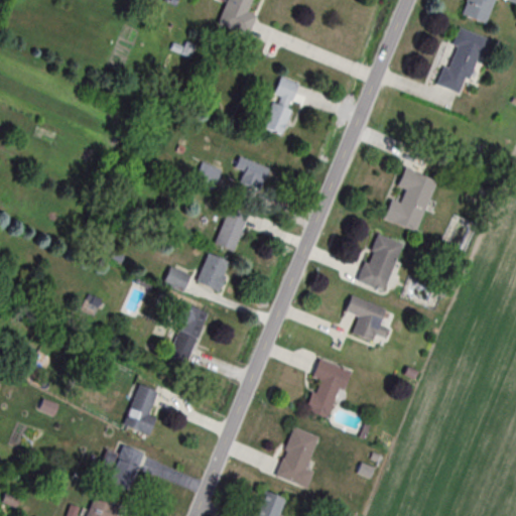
[(261,0),(226,0),(218,26),(249,36),(261,0)]
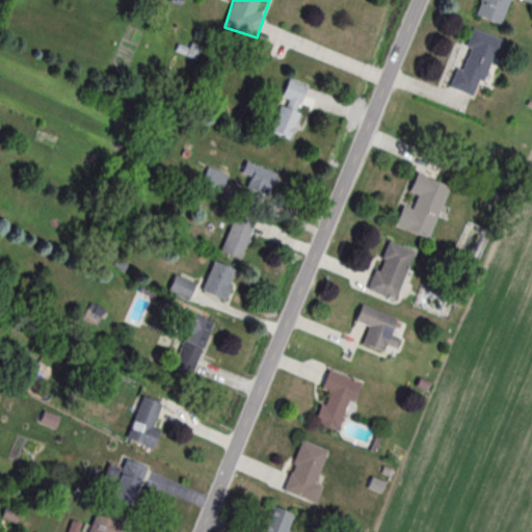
[(531,0),(480,0),(476,17),(502,24),(508,0),(519,0),(531,3),(531,0)]
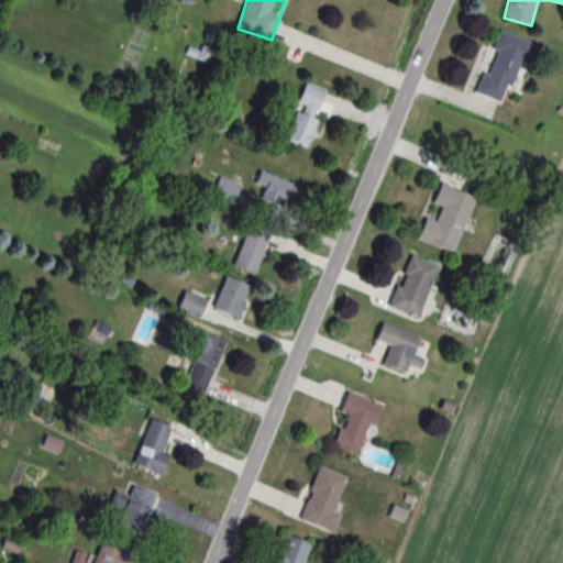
[(530,42),(500,31),(477,94),(507,105),(530,42)]
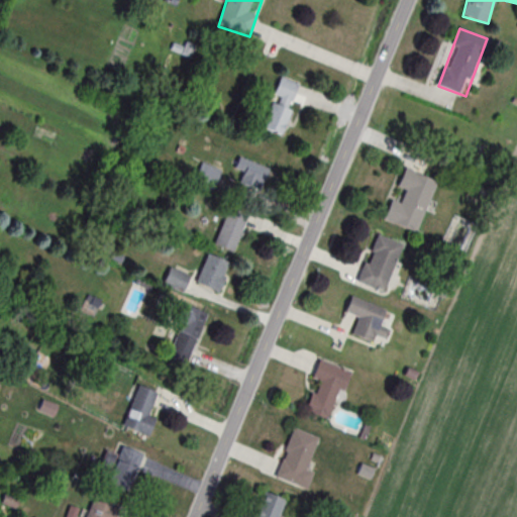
[(282,135),(300,84),(280,77),(262,128),(282,135)]
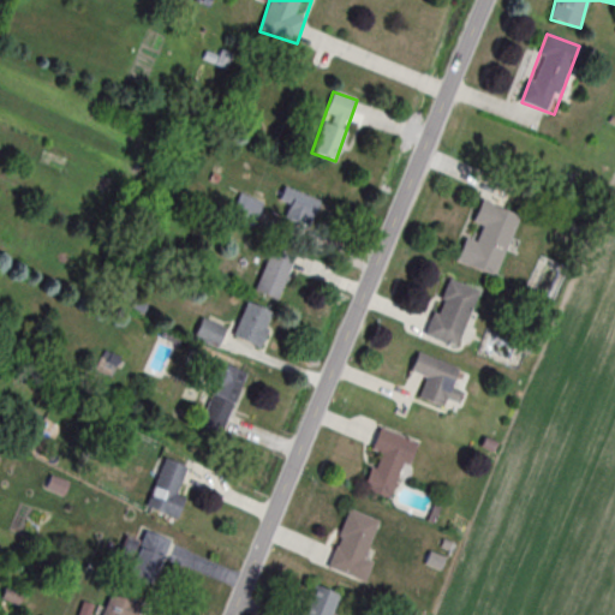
[(284,203),(279,216),(311,227),(320,201),(282,187),(278,201),(284,203)]
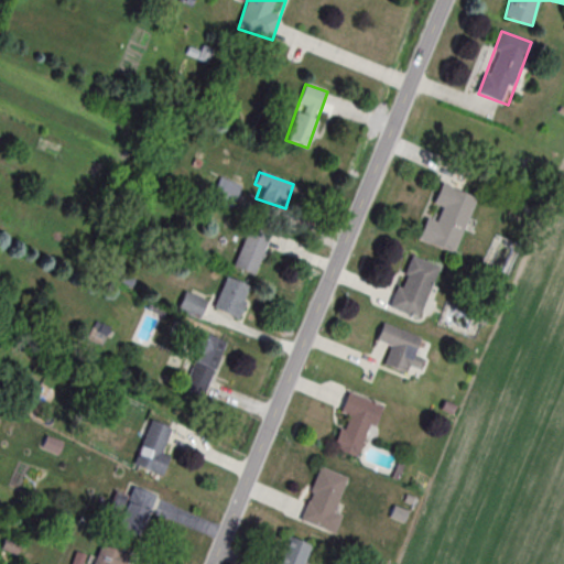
[(209,199),(231,208),(241,187),(219,177),(209,199)]
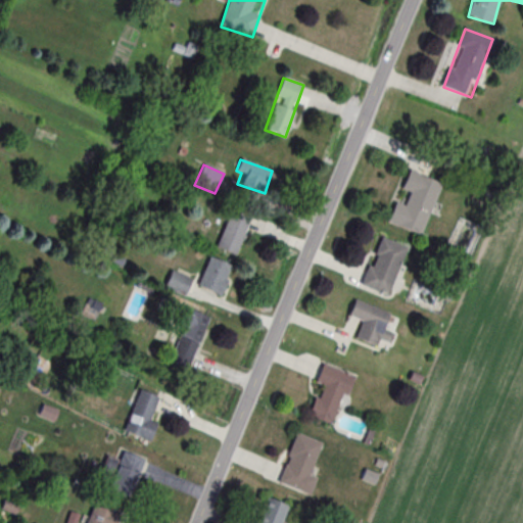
[(442,183),(410,171),(402,190),(410,193),(405,205),(395,202),(388,223),(422,236),(442,183)]
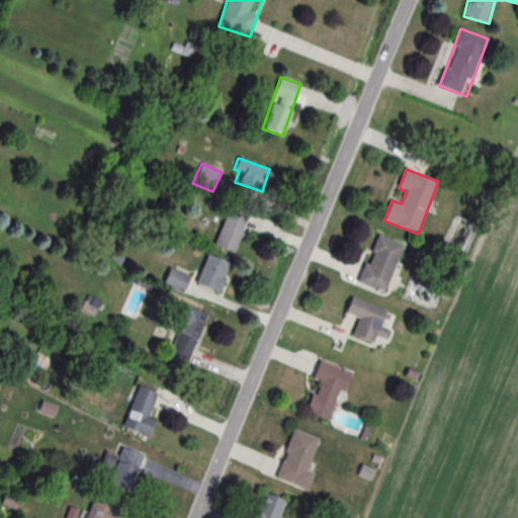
[(233,253),(249,218),(230,208),(213,244),(233,253)]
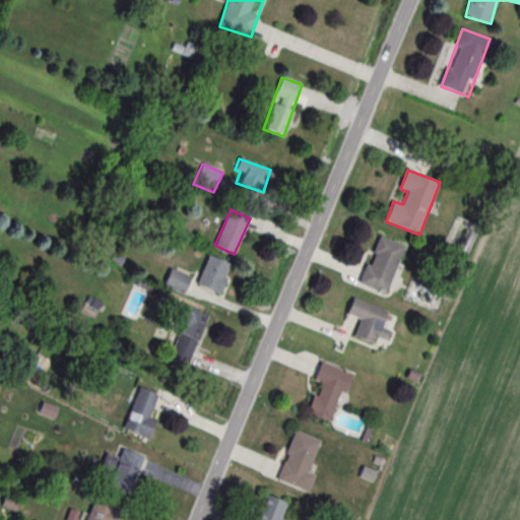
[(404,245),(378,237),(361,284),(387,294),(404,245)]
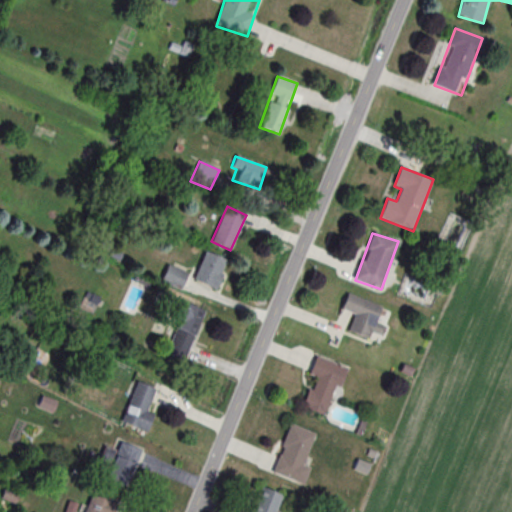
[(216,290),(228,261),(205,251),(193,280),(216,290)]
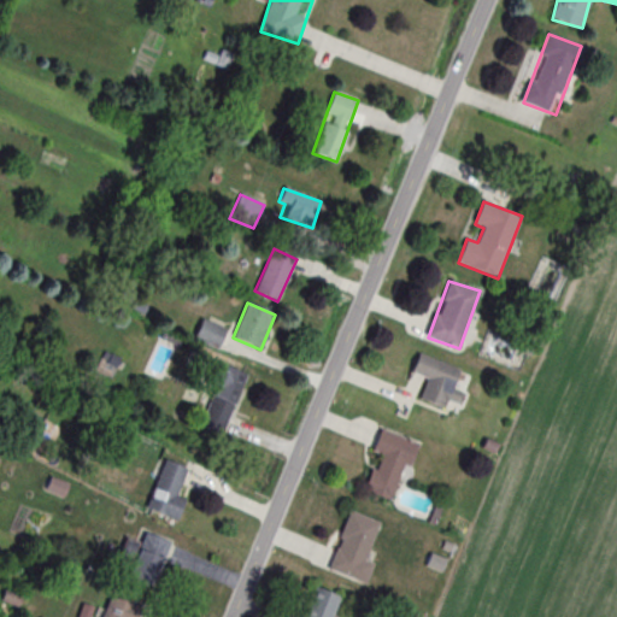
[(212,342),(221,329),(205,321),(197,335),(212,342)]
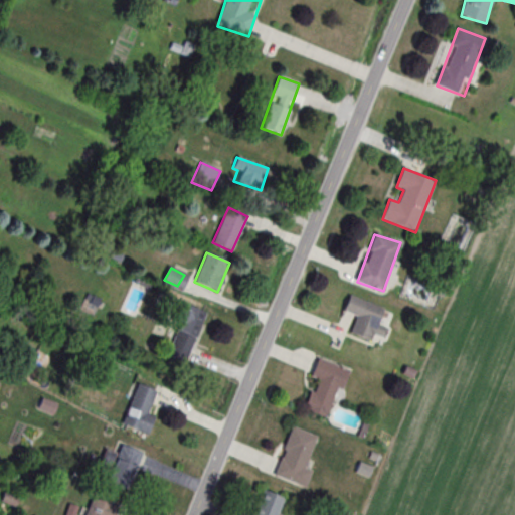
[(349,297),(344,312),(357,316),(351,333),(383,344),(394,312),(349,297)]
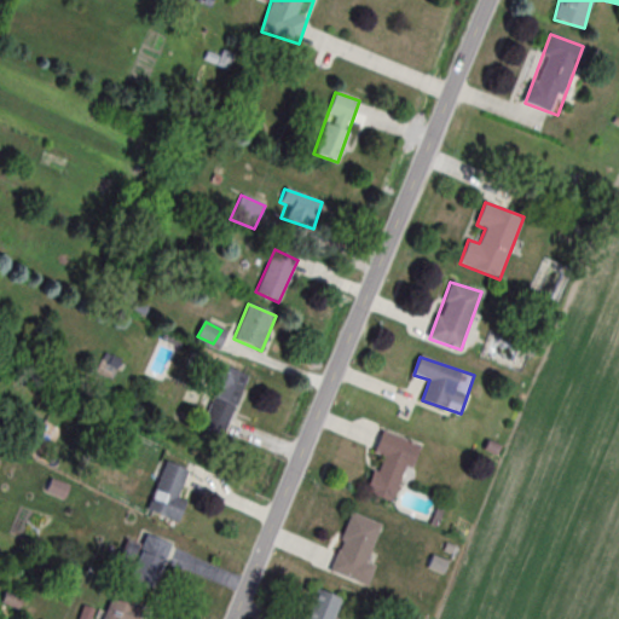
[(248,376),(224,366),(200,426),(224,435),(248,376)]
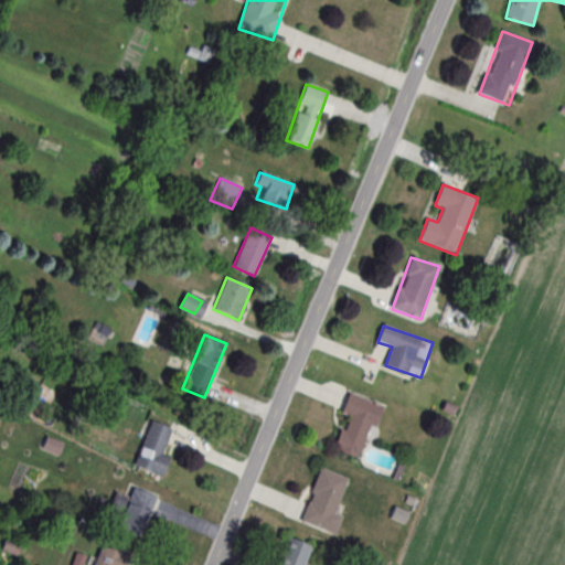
[(381,405),(350,393),(341,415),(348,417),(334,449),(361,459),(381,405)]
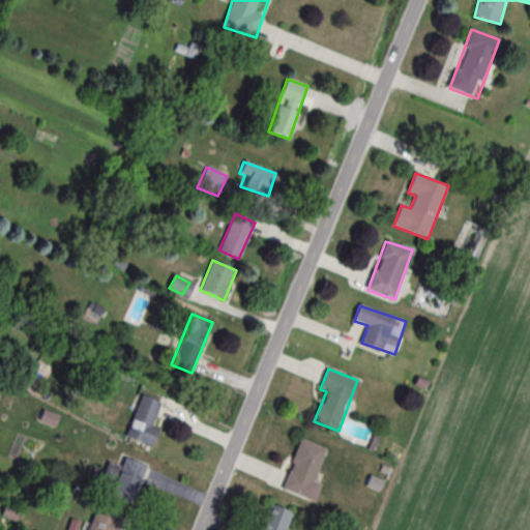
[(124,436),(151,447),(159,429),(152,424),(162,404),(143,395),(124,436)]
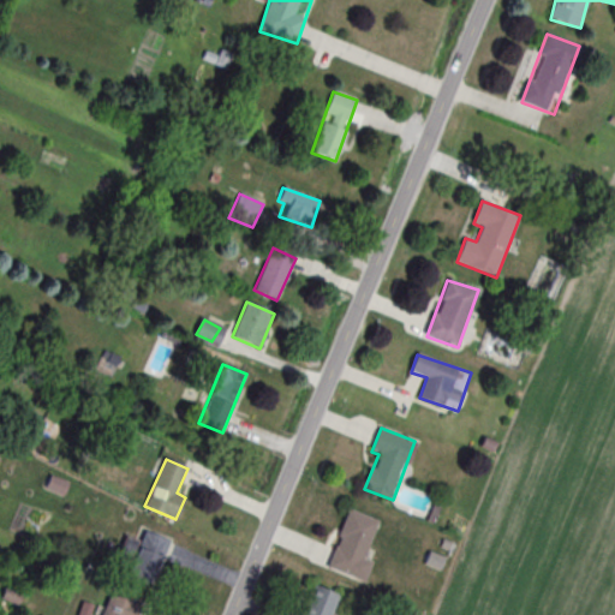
[(366,559),(380,520),(348,509),(328,569),(366,583),(374,561),(366,559)]
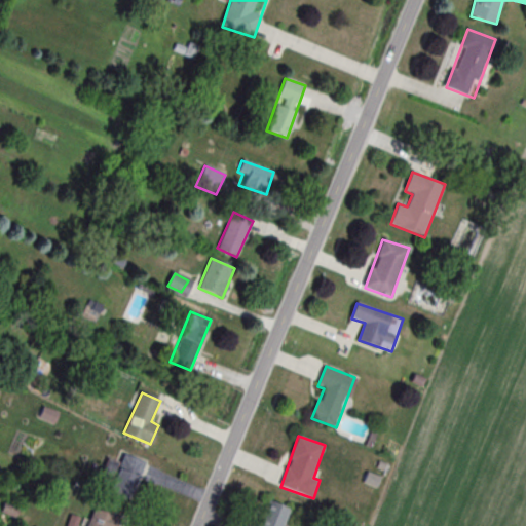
[(147,463),(124,452),(106,488),(128,499),(147,463)]
